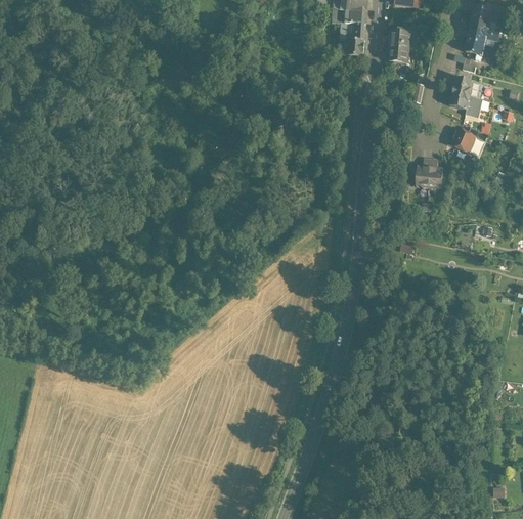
[(315,0),(315,4),(331,8),(331,0),(315,0)]
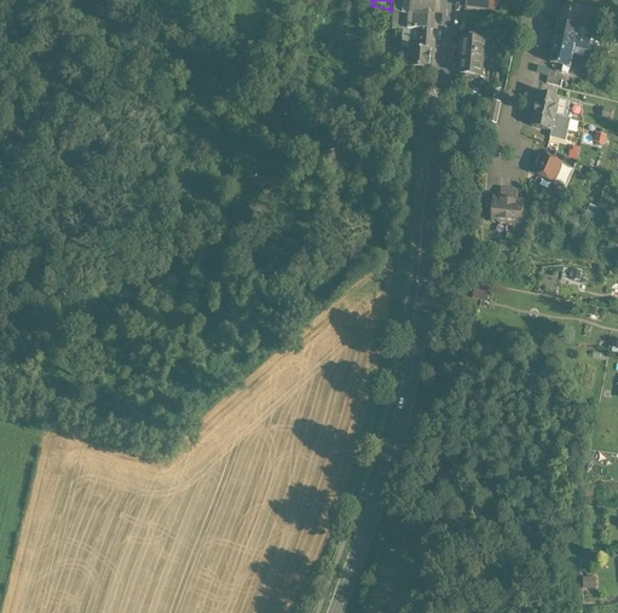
[(403,0),(391,0),(391,10),(405,13),(406,0),(403,0)]
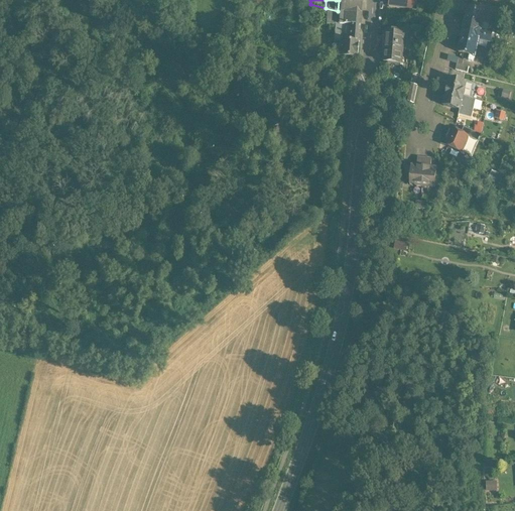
[(336,0),(339,0),(338,11),(358,12),(359,0),(336,0)]
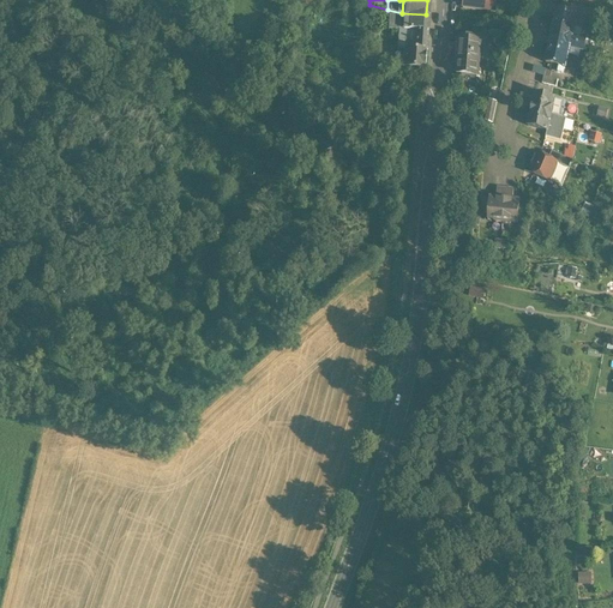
[(564,1),(563,8),(557,7),(553,20),(572,24),(576,11),(577,5),(564,1)]
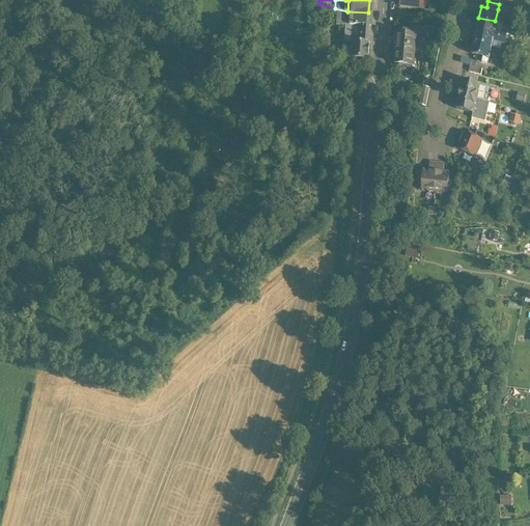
[(511,4),(504,3),(503,5),(499,4),(498,9),(505,11),(509,12),(511,4)]
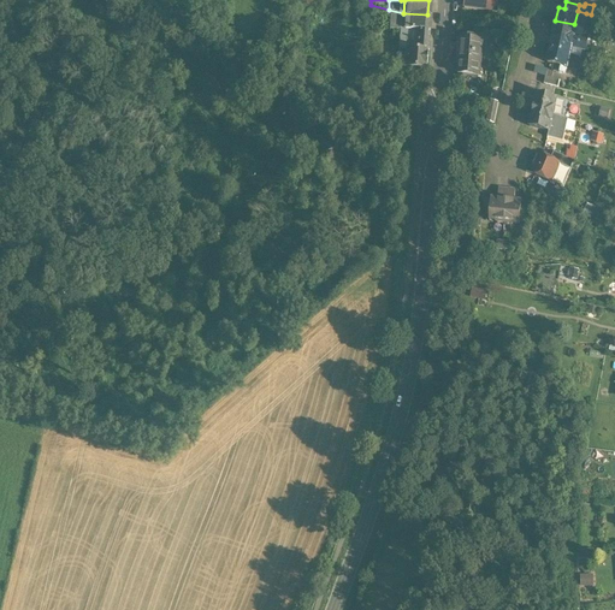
[(427,15),(403,13),(389,10),(388,27),(398,28),(398,37),(397,37),(397,46),(401,46),(403,47),(425,48),(427,15)]
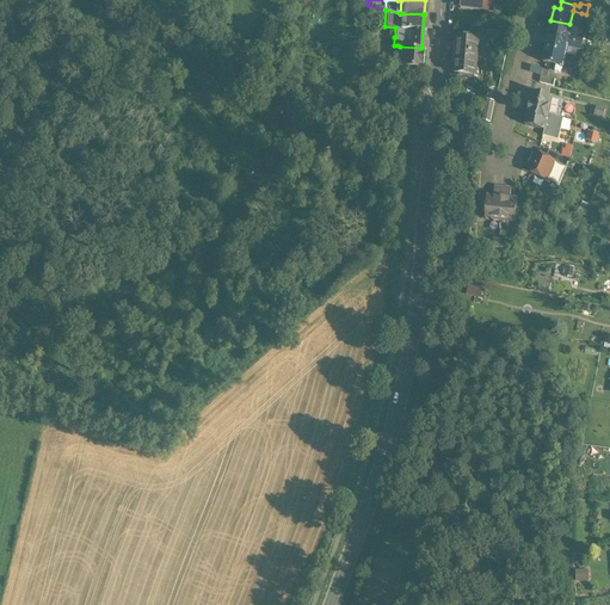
[(495,12),(485,11),(484,20),(494,20),(495,12)]
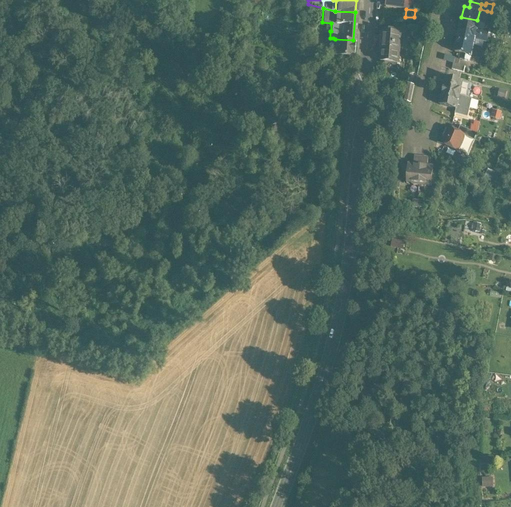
[(484,22),(487,11),(480,9),(477,20),(483,22),(484,22)]
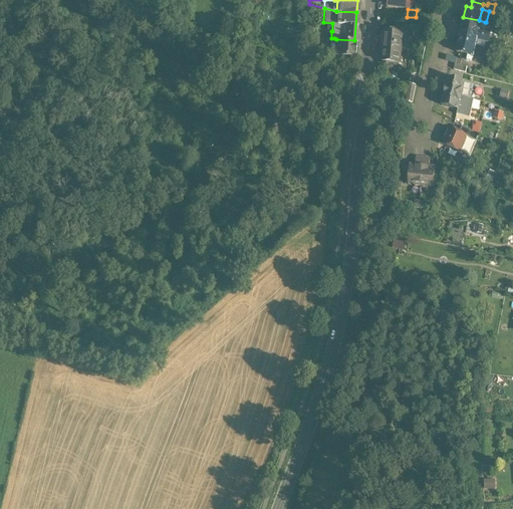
[(479,20),(463,17),(461,28),(477,31),(478,26),(479,20)]
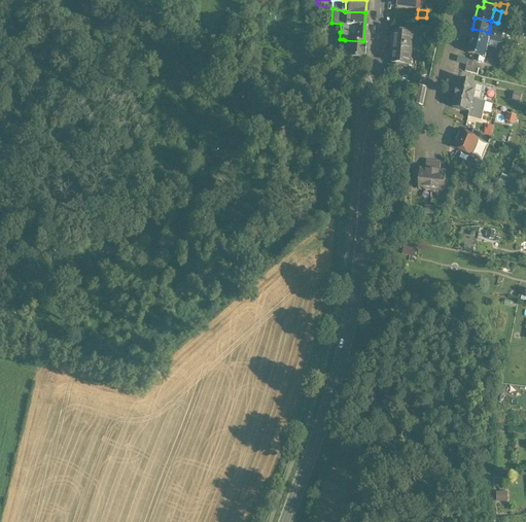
[(399,28),(399,31),(393,31),(391,51),(410,53),(412,32),(406,32),(406,28),(399,28)]
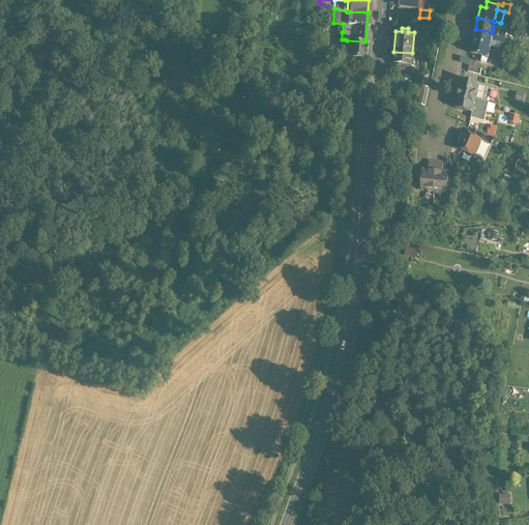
[(492,32),(475,29),(472,39),(489,44),(491,37),(492,32)]
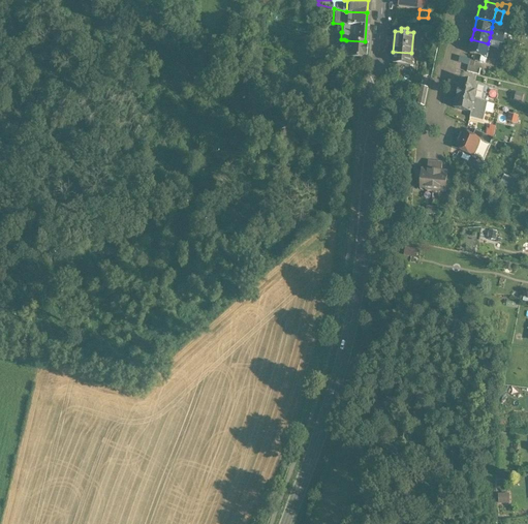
[(488,43),(471,39),(469,52),(474,53),(473,58),(485,60),(488,43)]
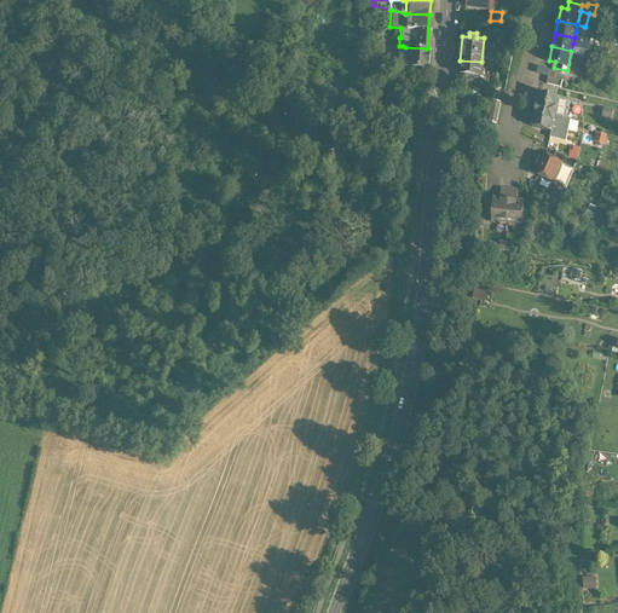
[(427,48),(405,47),(405,53),(404,67),(426,69),(427,48)]
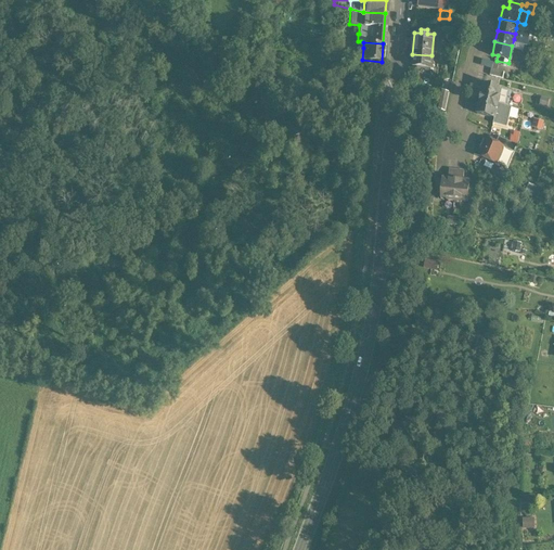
[(432,55),(412,54),(412,62),(432,63),(432,55)]
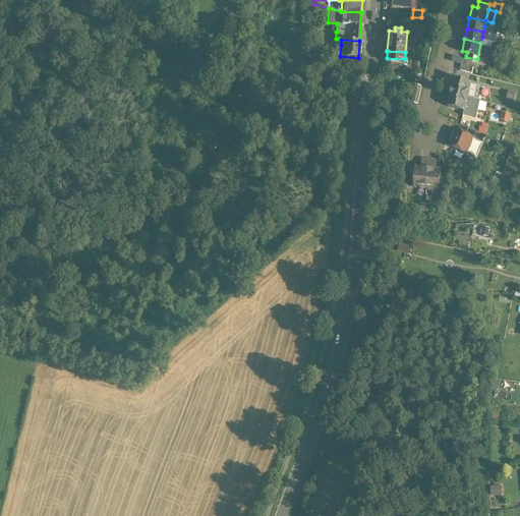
[(472,65),(460,62),(459,68),(471,71),(472,65)]
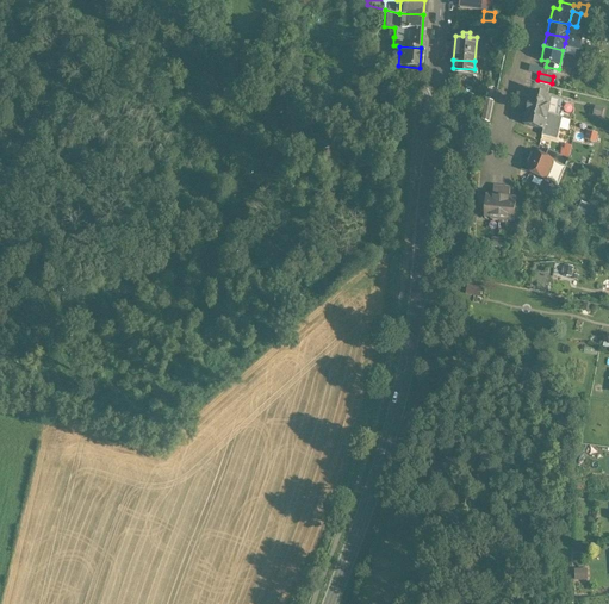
[(550,94),(530,89),(527,106),(546,111),(550,94)]
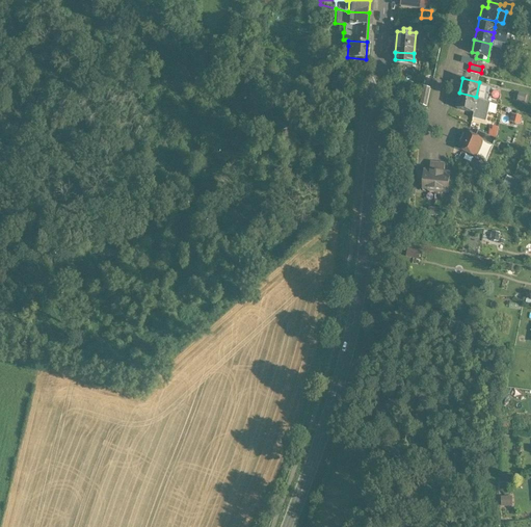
[(489,84),(479,82),(476,97),(486,99),(489,84)]
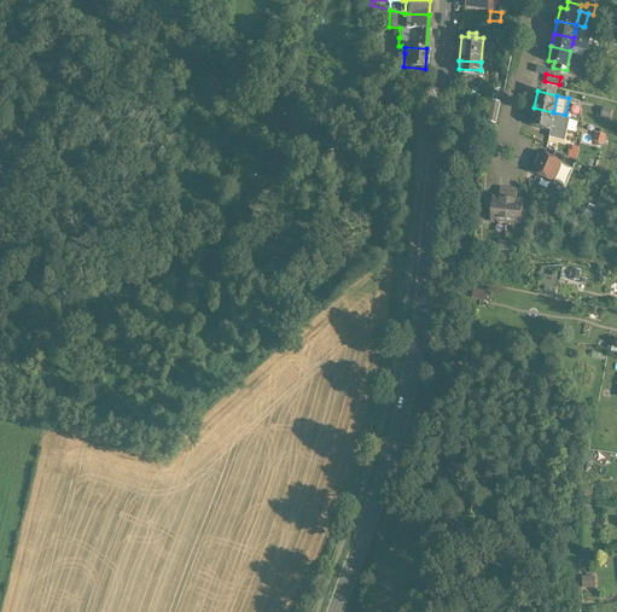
[(499,103),(490,100),(487,121),(496,122),(499,103)]
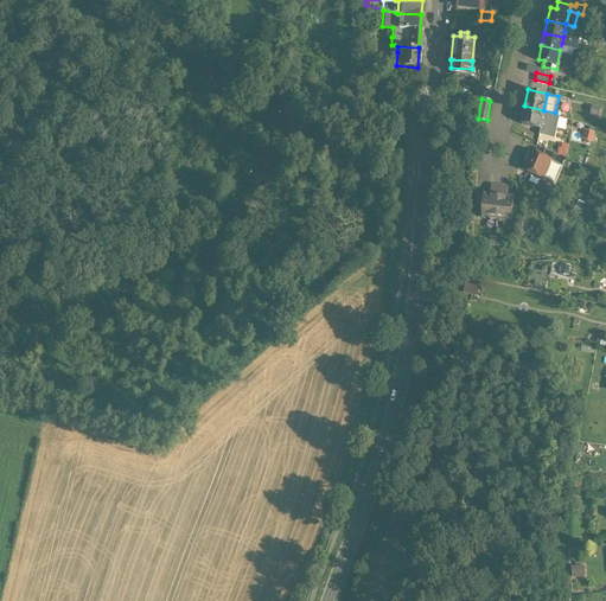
[(543,110),(524,106),(521,122),(540,127),(543,110)]
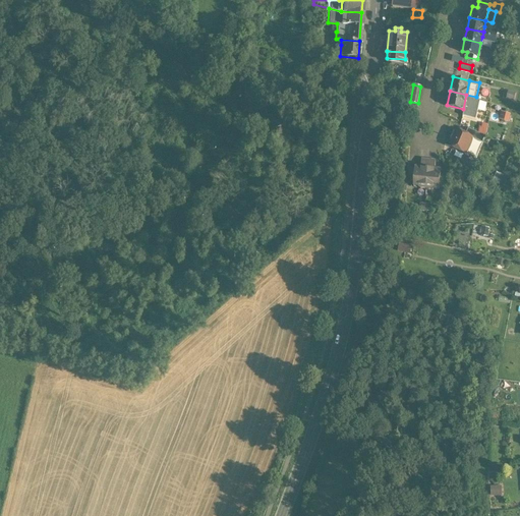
[(476,97),(466,95),(463,109),(462,114),(475,116),(479,98),(476,97)]
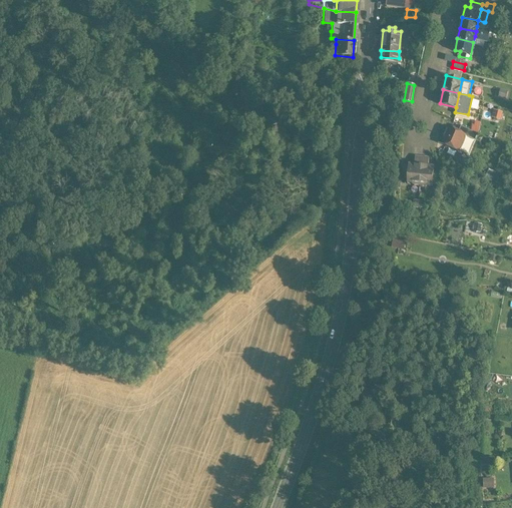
[(494,104),(493,113),(502,115),(503,106),(494,104)]
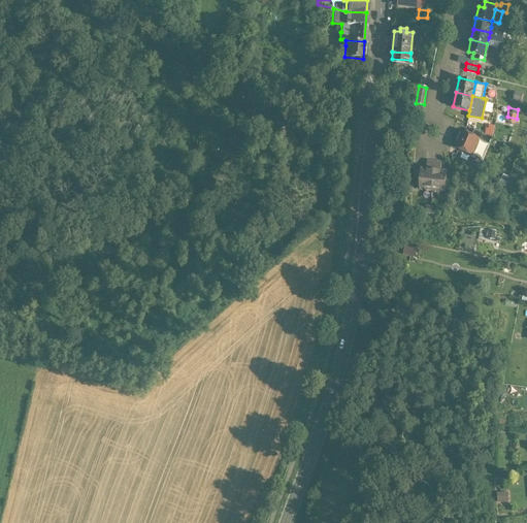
[(494,131),(495,121),(488,121),(487,130),(494,131)]
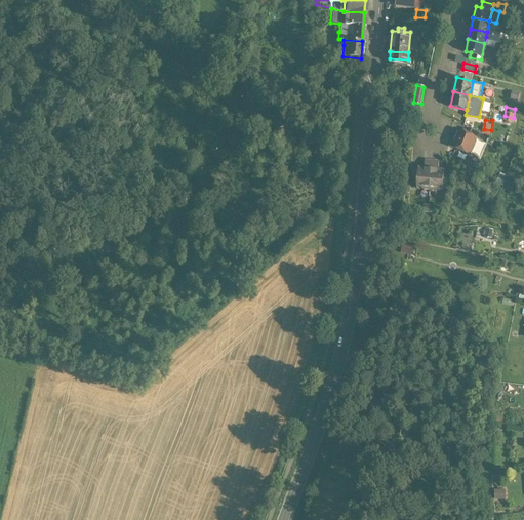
[(471,127),(469,131),(469,133),(474,135),(479,137),(482,131),(471,127)]
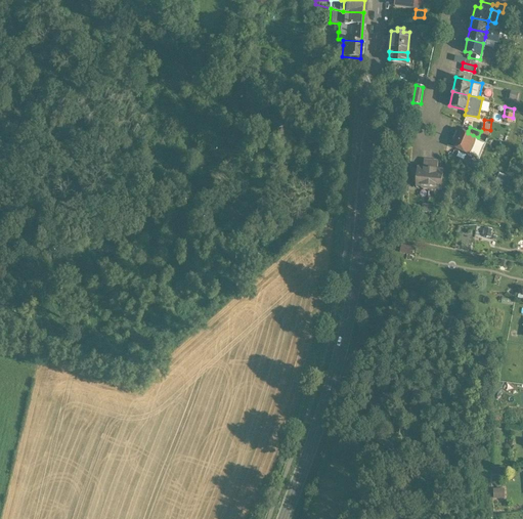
[(468,131),(462,129),(462,130),(460,129),(452,145),(467,150),(473,135),(468,133),(468,131)]
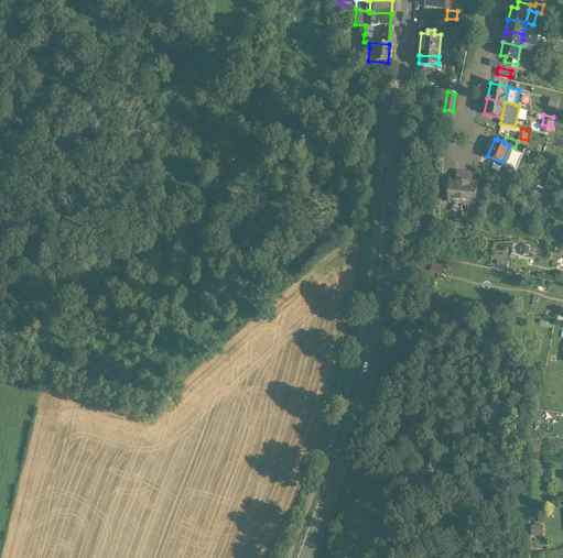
[(524,144),(518,141),(515,148),(522,151),(524,144)]
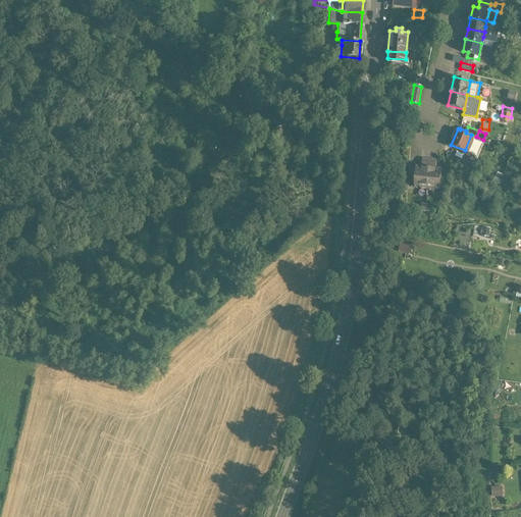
[(483,140),(476,137),(471,135),(465,150),(476,155),(483,140)]
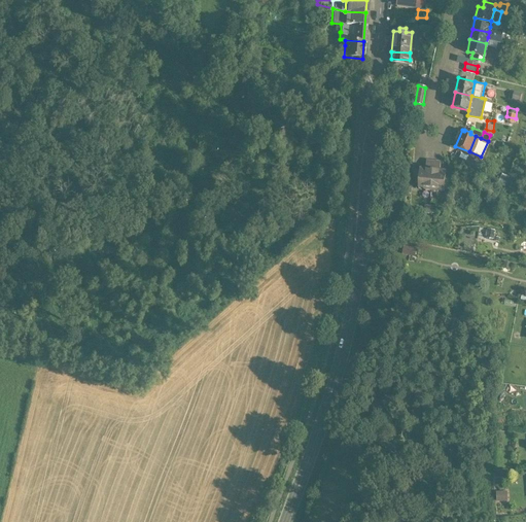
[(441,162),(426,161),(425,169),(420,169),(419,170),(419,182),(418,188),(424,188),(425,190),(436,192),(439,189),(444,190),(445,187),(445,175),(446,170),(440,170),(441,162)]
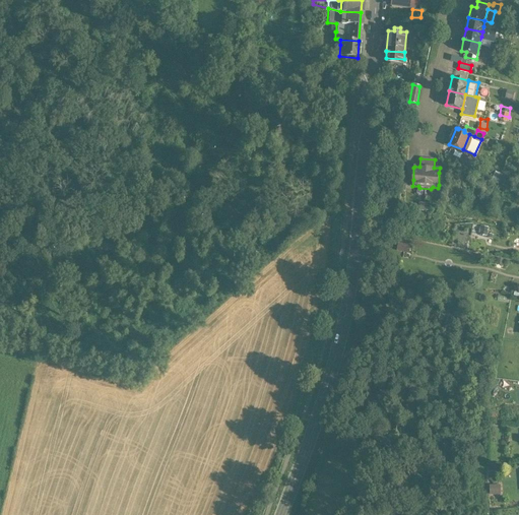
[(405,177),(397,176),(397,188),(405,188),(405,177)]
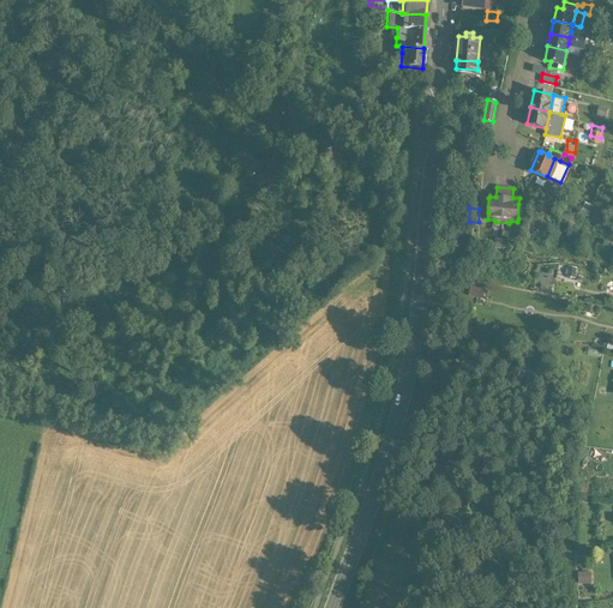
[(581,569),(581,579),(594,579),(593,569),(581,569)]
